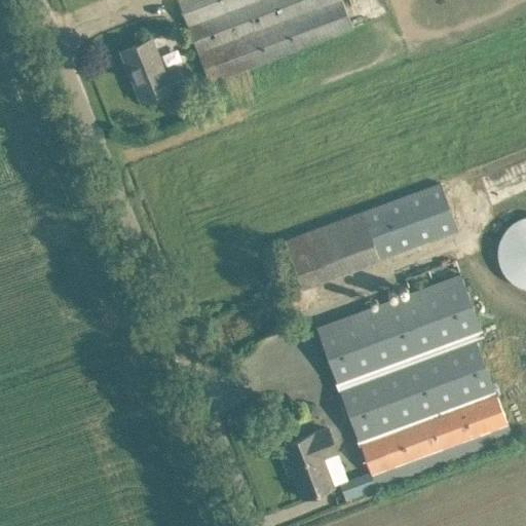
[(178,0),(188,24),(188,25),(210,81),(353,26),(342,0),(178,0)]
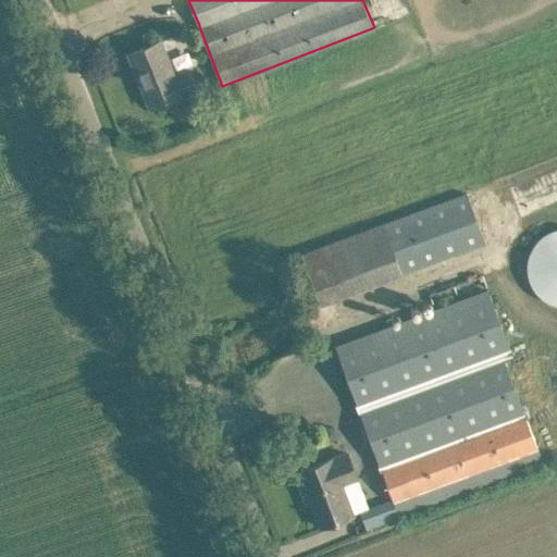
[(190,70),(175,76),(160,39),(130,52),(151,107),(197,88),(190,70)]
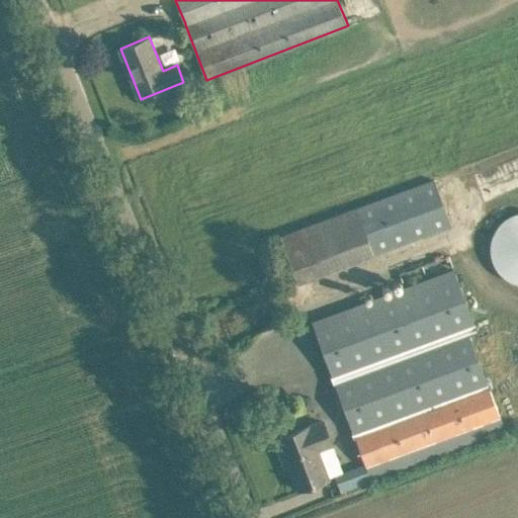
[(296,282),(372,255),(372,254),(451,227),(434,180),(280,235),(296,282)]
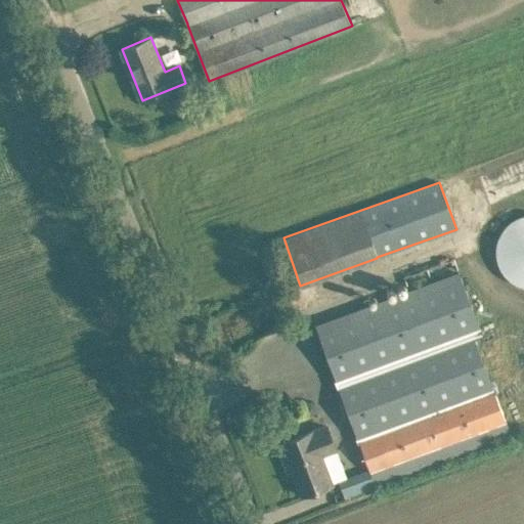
[(523,216),(520,217),(513,220),(508,225),(503,229),(499,235),(497,242),(496,249),(496,256),(498,263),(503,269),(507,275),(511,278),(519,282),(523,284),(523,216)]
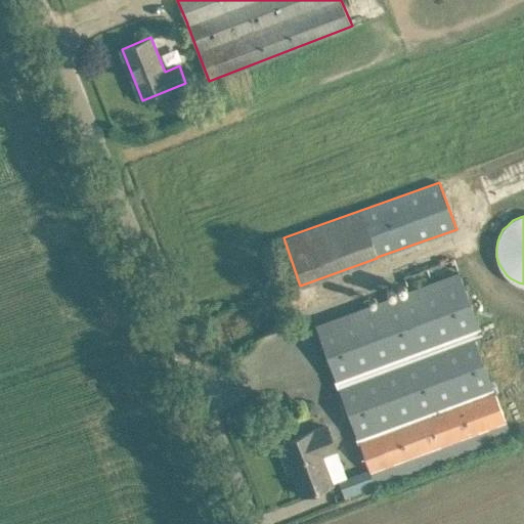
[(336,318),(316,325),(369,468),(376,485),(395,478),(511,435),(479,347),(473,333),(481,331),(460,272),(409,291),(336,318)]
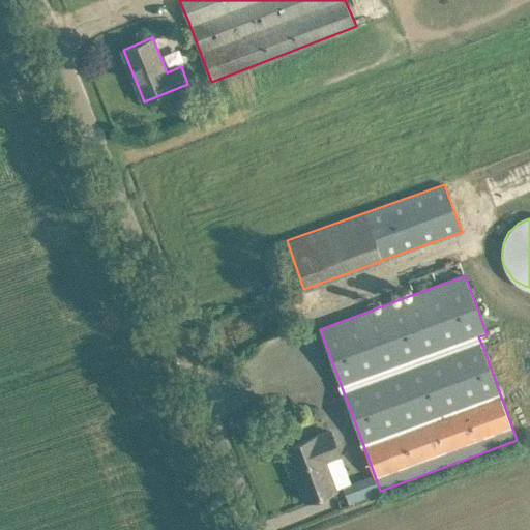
[(350,481),(331,431),(316,437),(315,435),(286,446),(305,500),(335,489),(334,488),(350,481)]
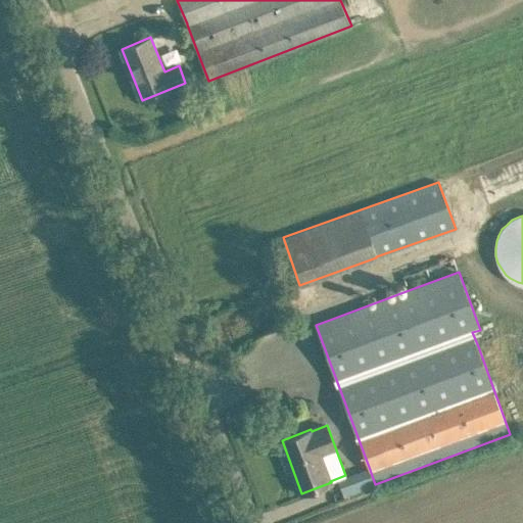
[(344,497),(373,486),(367,472),(338,484),(344,497)]
